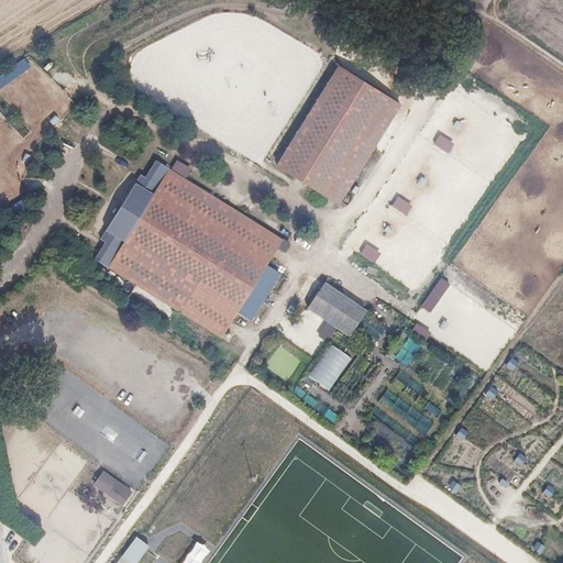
[(389,98),(339,66),(277,165),(340,203),(375,147),(363,140),(389,98)]
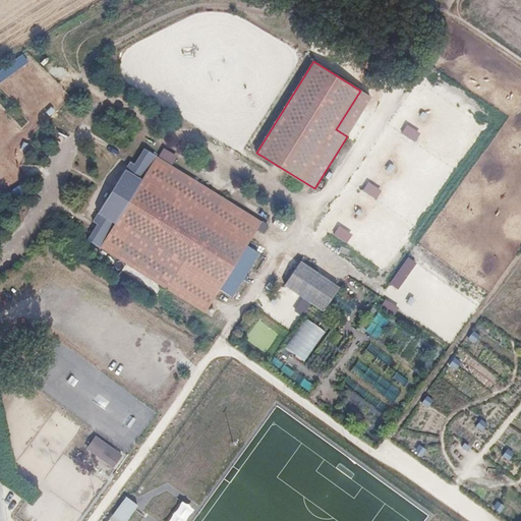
[(347,136),(371,98),(360,91),(336,129),(347,136)]
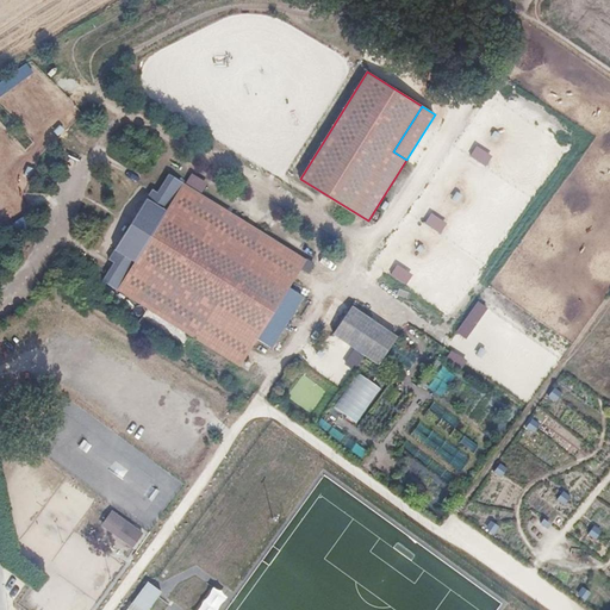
[(492,157),(475,147),(467,159),(485,169),(492,157)]
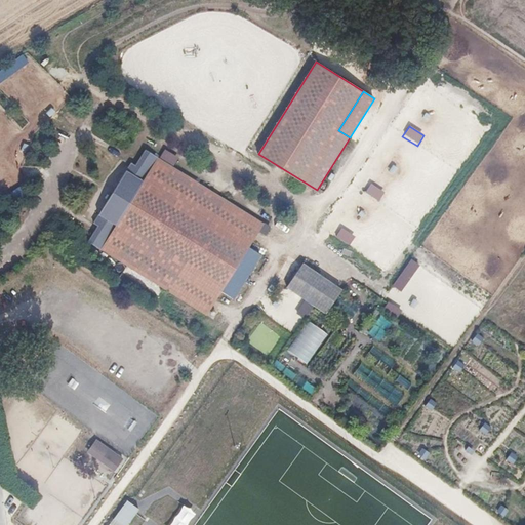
[(96,230),(89,242),(207,316),(214,305),(223,292),(234,299),(248,277),(261,256),(249,248),(257,235),(265,224),(146,151),(137,163),(136,166),(131,164),(94,224),(98,227),(96,230)]
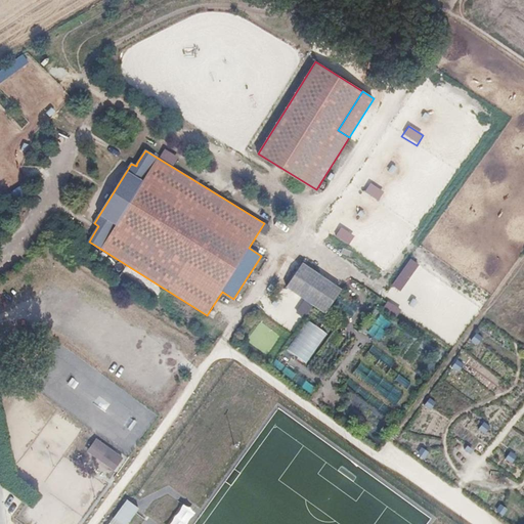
[(384,192),(369,183),(364,192),(378,203),(384,192)]
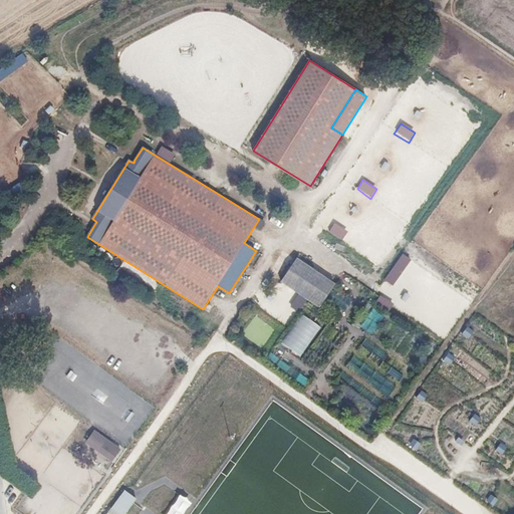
[(21,181),(9,189),(14,196),(26,189),(21,181)]
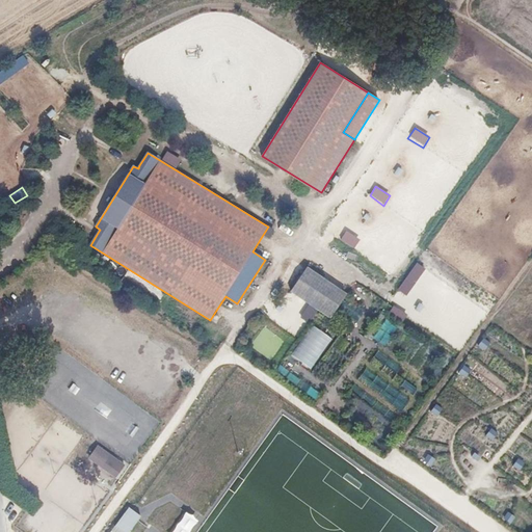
[(361,241),(346,231),(340,240),(354,250),(361,241)]
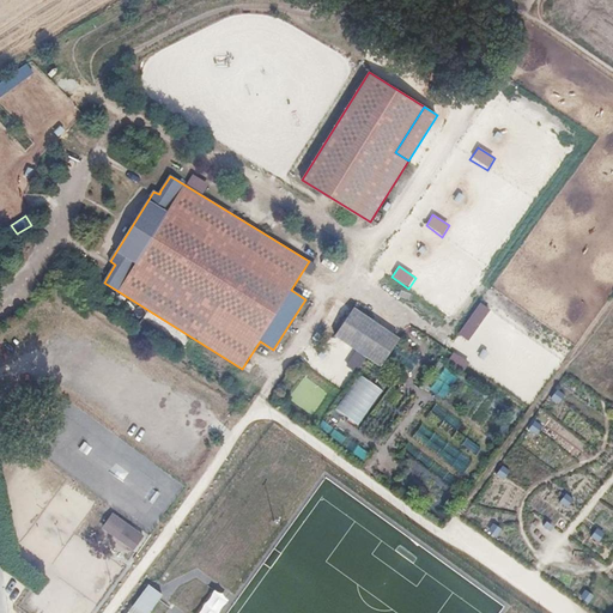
[(481,304),(459,334),(469,341),(491,311),(481,304)]
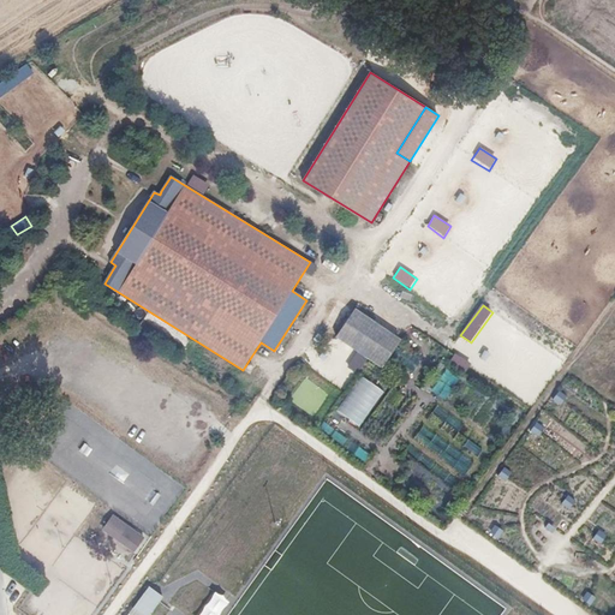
[(393,335),(356,310),(338,338),(366,357),(369,358),(383,368),(401,341),(393,335)]
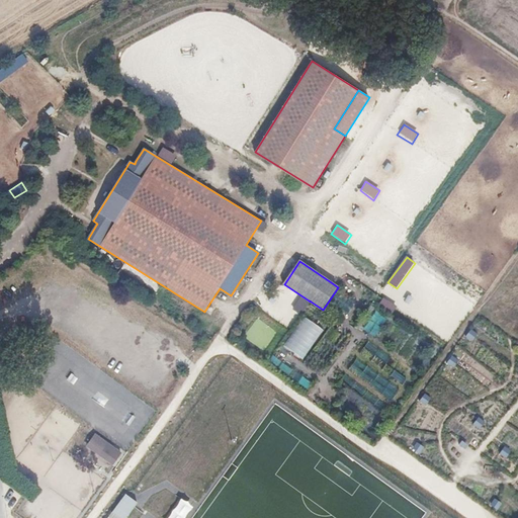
[(385,298),(379,308),(394,317),(399,308),(385,298)]
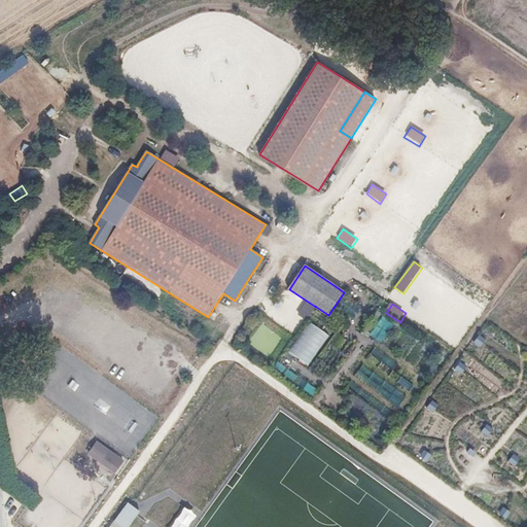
[(329,336),(310,321),(287,352),(309,367),(329,336)]
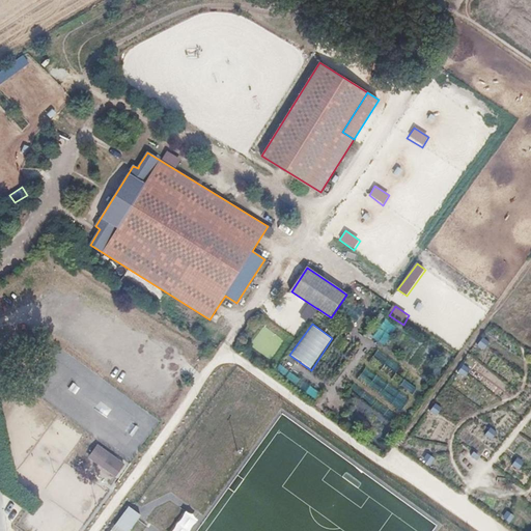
[(488,342),(481,336),(475,343),(482,348),(488,342)]
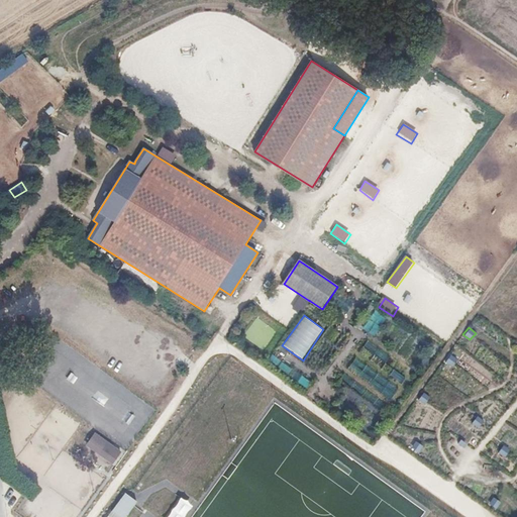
[(457,358),(450,353),(445,360),(452,366),(457,358)]
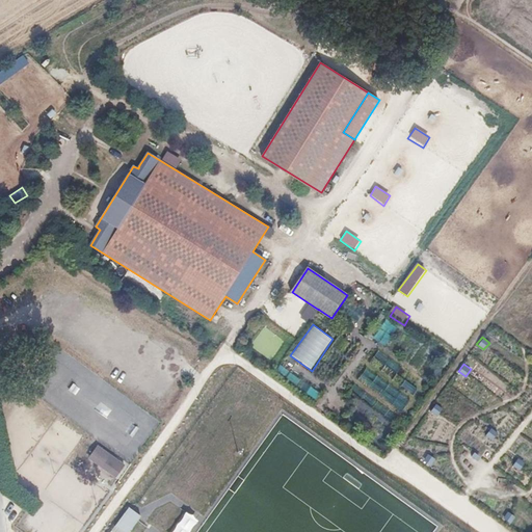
[(444,408),(435,403),(430,410),(439,416),(444,408)]
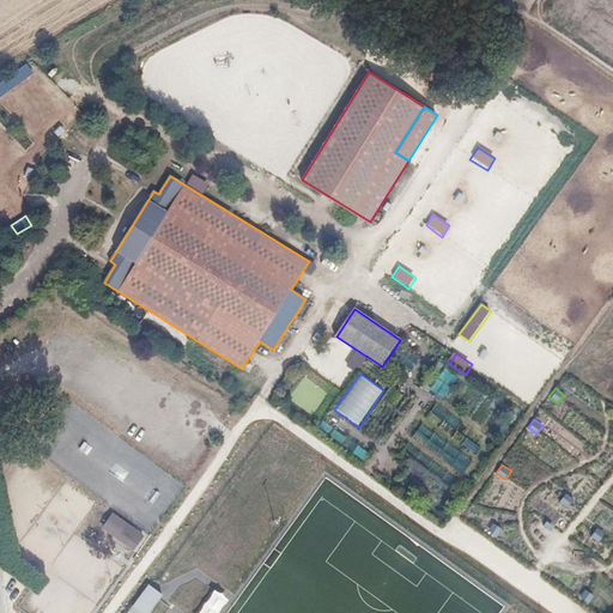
[(575,502),(566,493),(559,502),(568,509),(575,502)]
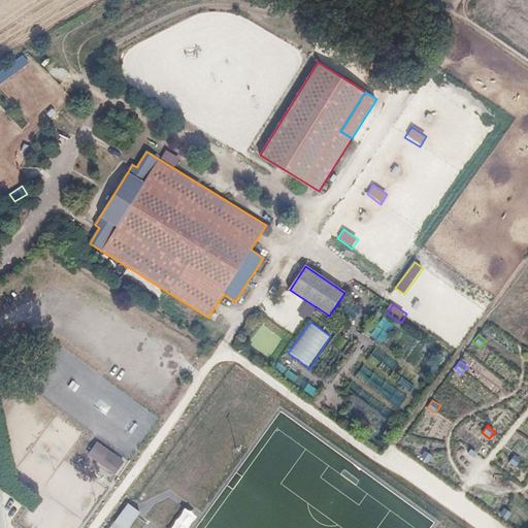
[(119,469),(123,462),(94,444),(90,452),(119,469)]
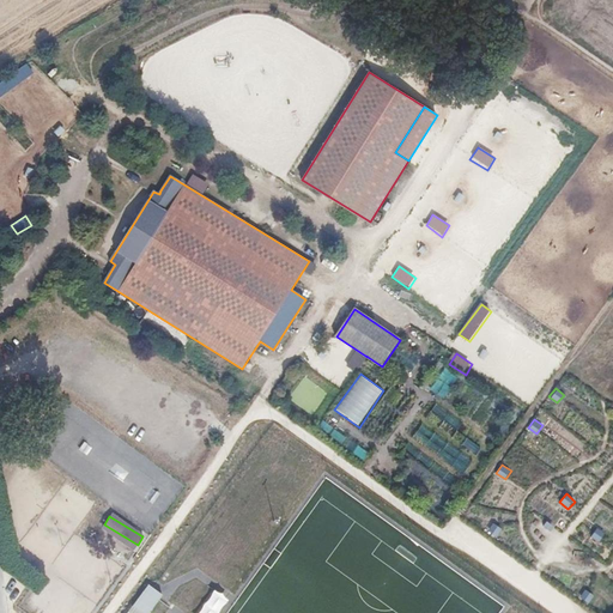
[(502,530),(493,523),(486,532),(495,539),(502,530)]
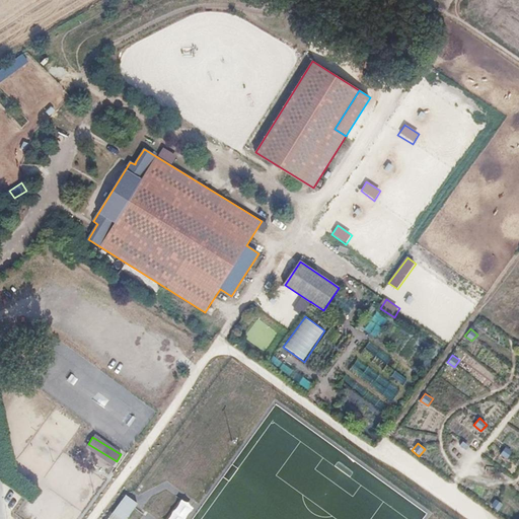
[(114,465),(117,461),(88,444),(86,448),(114,465)]
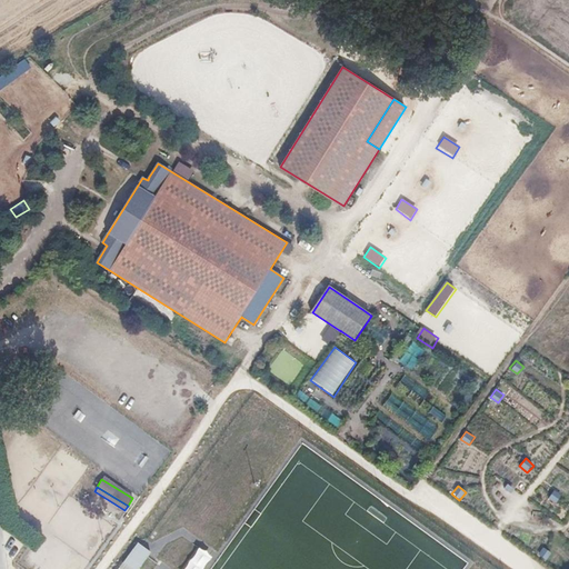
[(562,497),(555,490),(548,499),(557,505),(562,497)]
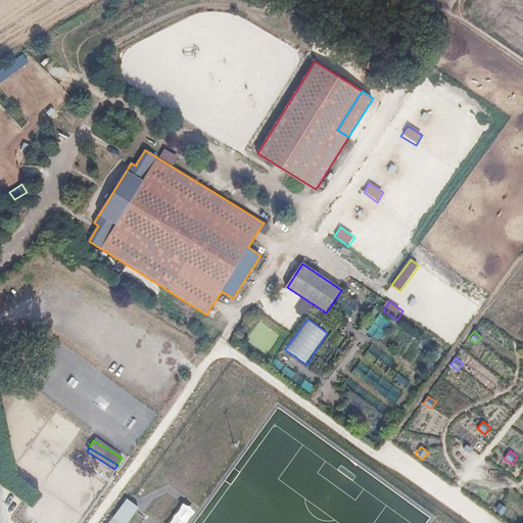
[(128,522),(139,509),(127,500),(108,522),(128,522)]
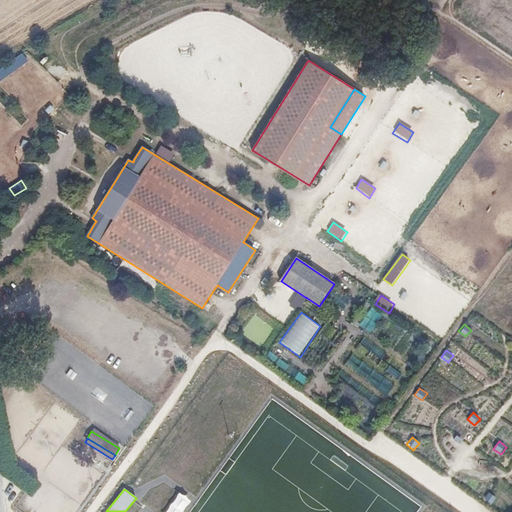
[(496,499),(488,493),(483,501),(490,506),(496,499)]
